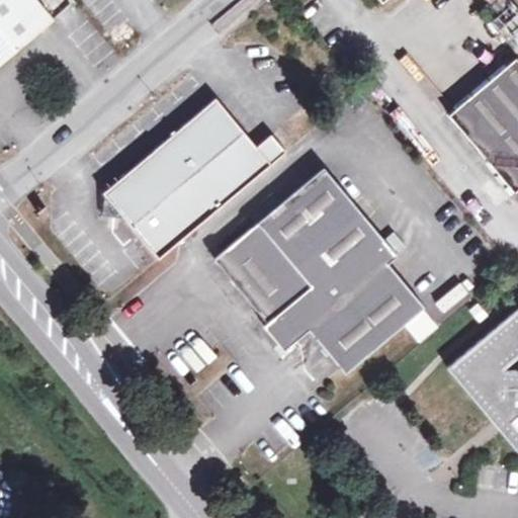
[(33,0),(0,0),(0,66),(53,22),(33,0)]
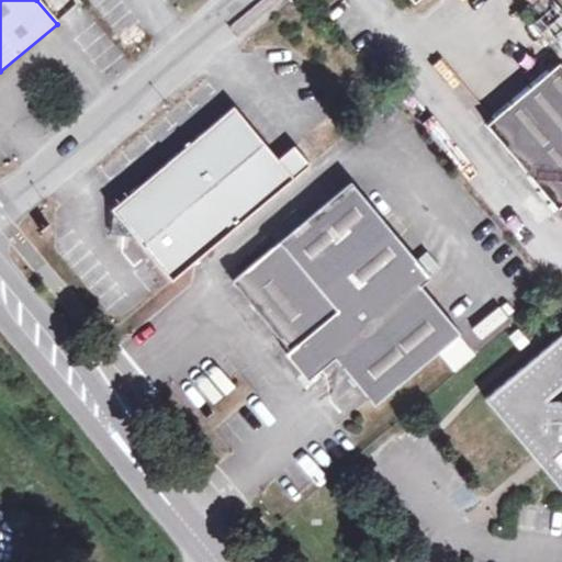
[(561,204),(561,63),(487,124),(559,209),(561,204)]
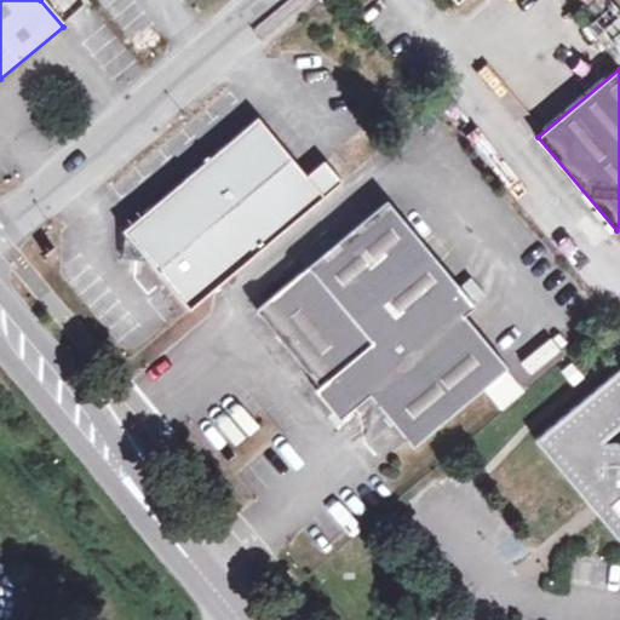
[(137,251),(150,267),(189,313),(343,184),(325,164),(308,178),(258,119),(121,233),(122,234),(137,251)]
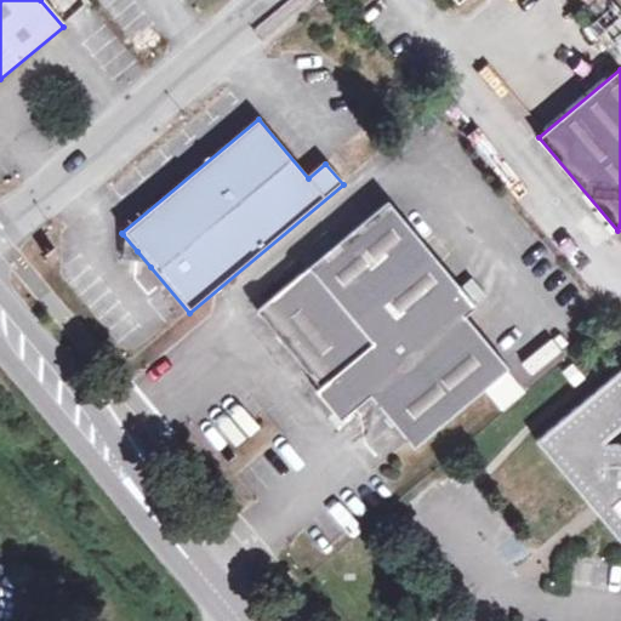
[(320,388),(315,393),(331,411),(340,420),(370,394),(414,448),(507,369),(463,317),(476,308),(388,204),(256,313),(320,388)]
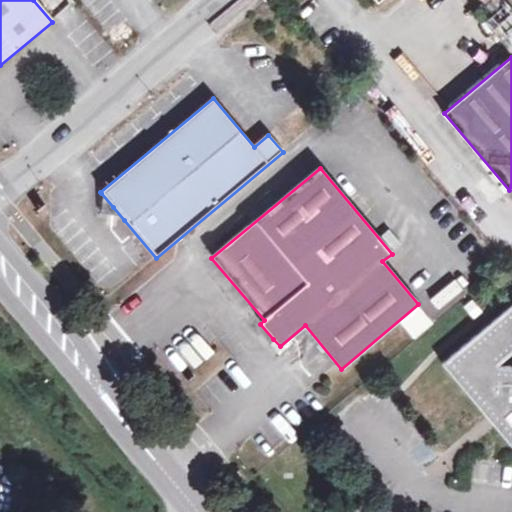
[(113,207),(101,193),(101,217),(124,220),(113,207)]
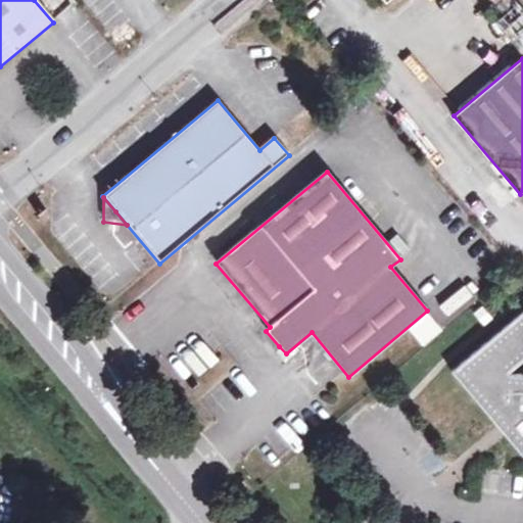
[(445,316),(472,296),(463,284),(436,302),(445,316)]
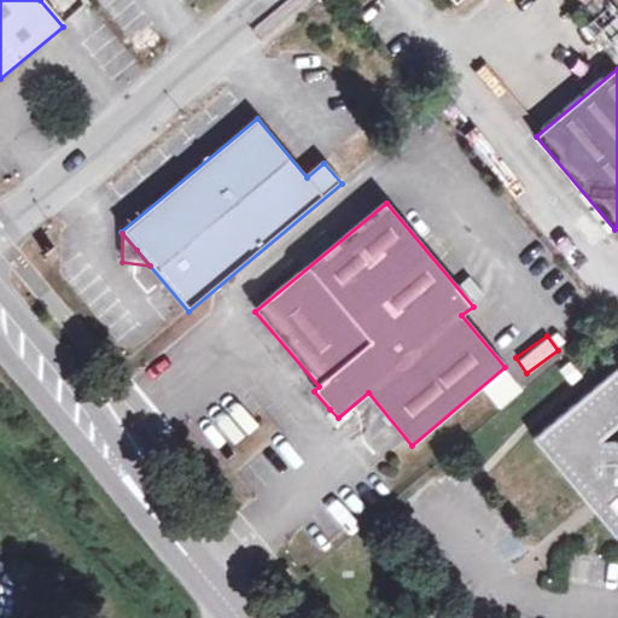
[(617,367),(534,438),(617,541),(617,540),(617,367)]
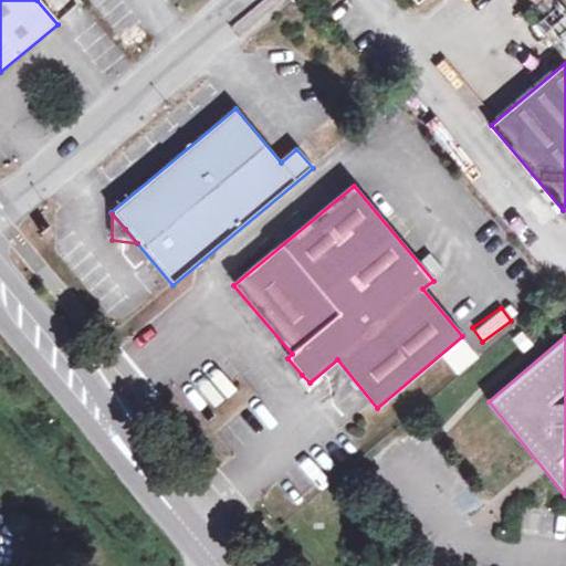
All buildings are outlined.
